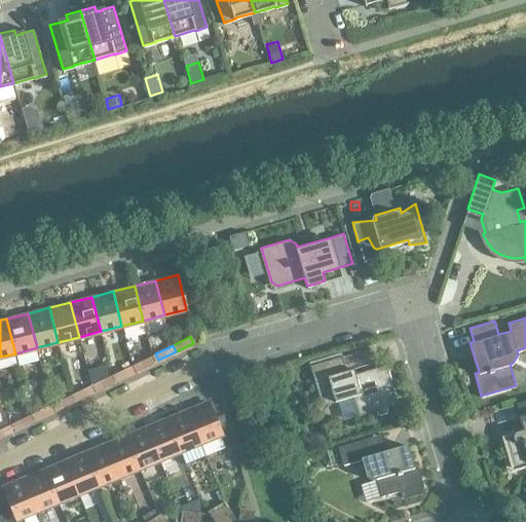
[(322,405),(323,404),(352,396),(359,414),(377,409),(378,414),(387,411),(386,406),(398,403),(386,364),(354,373),(353,368),(346,370),(342,355),(309,365),(322,405)]
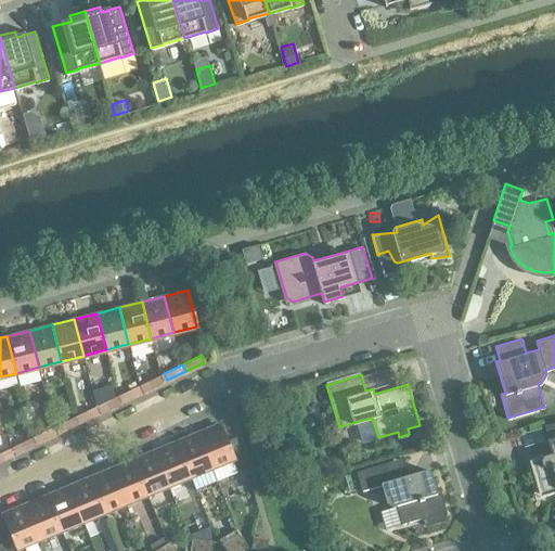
[(157,375),(139,385),(142,392),(160,383),(157,375)]
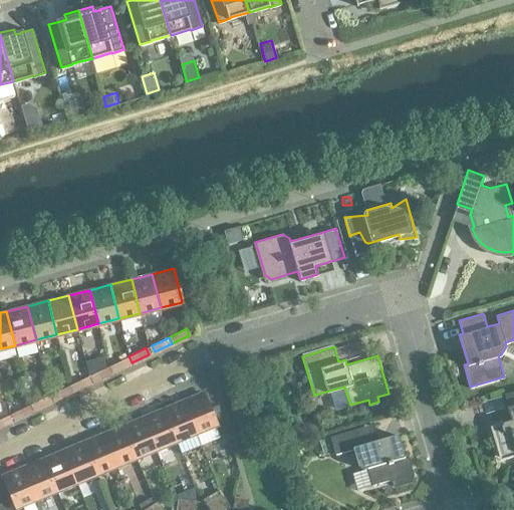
[(132,362),(129,356),(111,364),(114,370),(132,362)]
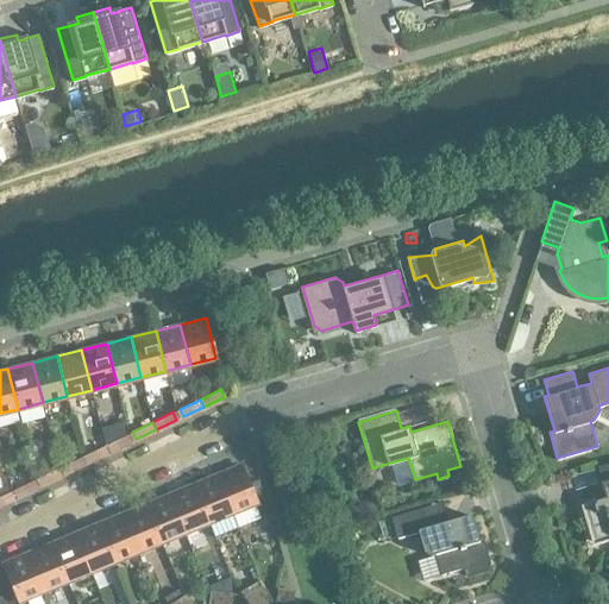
[(126,434),(106,445),(110,452),(130,442),(126,434)]
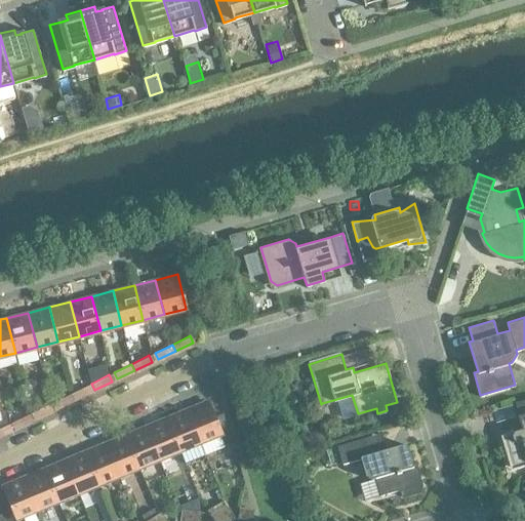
[(94,390),(91,384),(74,392),(77,398),(94,390)]
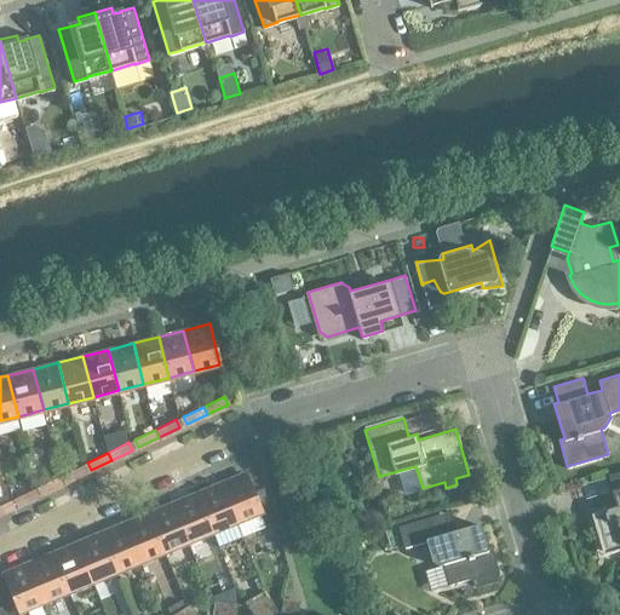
[(80,466),(59,476),(64,483),(85,473),(80,466)]
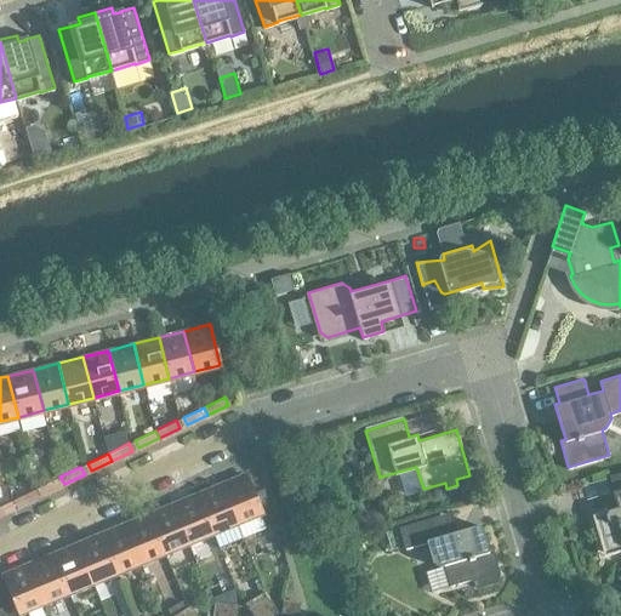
[(602,547),(611,552),(620,549),(620,471),(609,474),(614,491),(613,491),(617,506),(592,513),(602,547)]
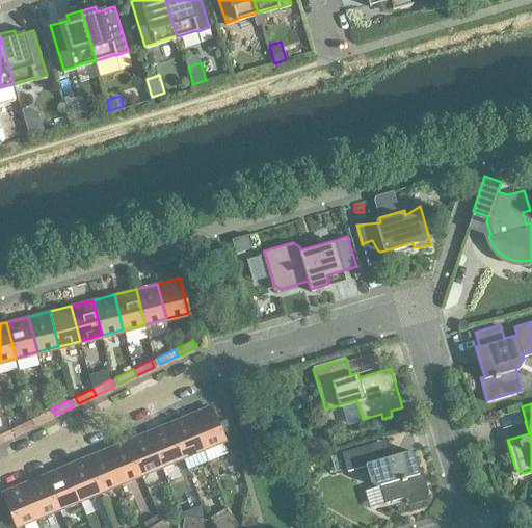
[(203,448),(224,439),(210,405),(189,415),(203,448)]
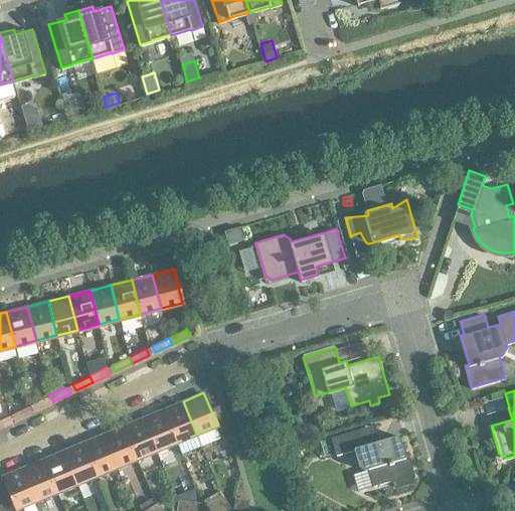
[(33,403),(36,409),(36,410),(53,401),(49,395),(33,403)]
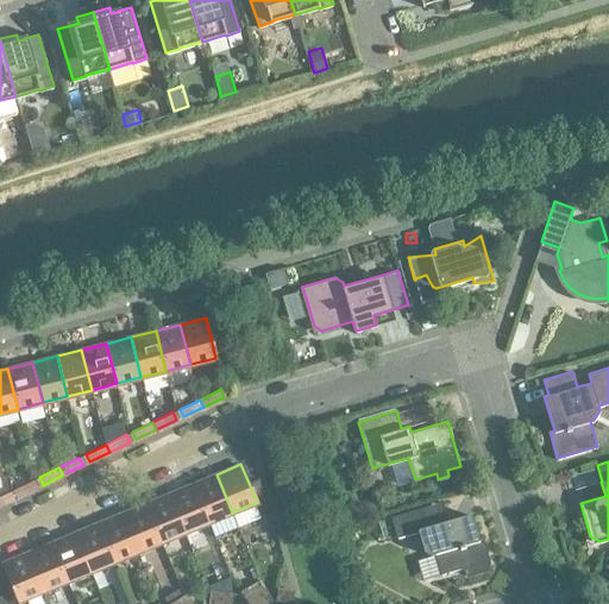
[(217,474),(193,484),(208,522),(232,513),(217,474)]
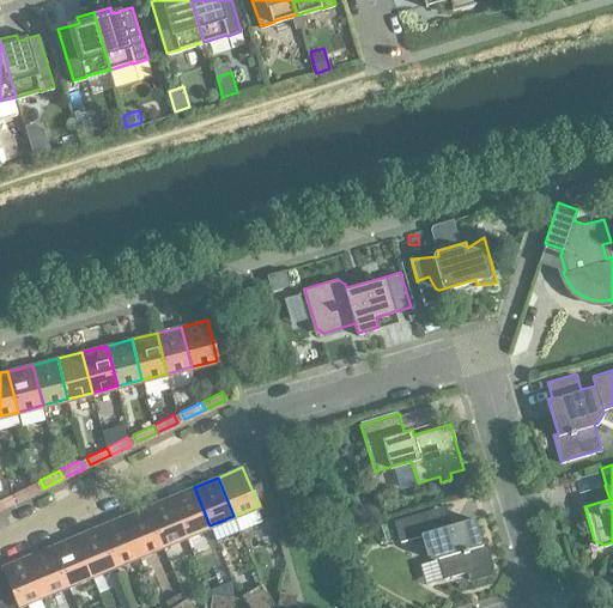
[(32,484),(12,493),(16,500),(36,491),(32,484)]
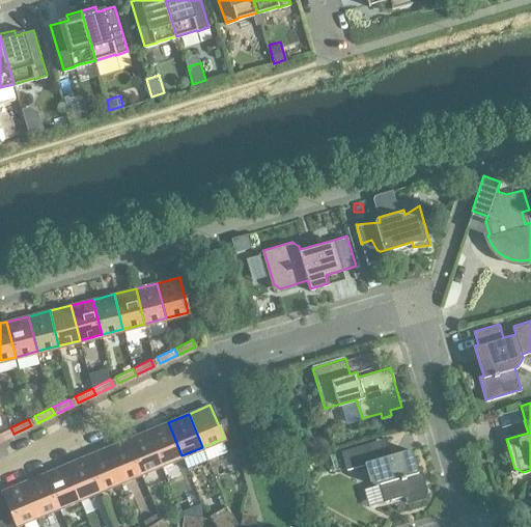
[(182,455),(168,422),(147,431),(162,464),(182,455)]
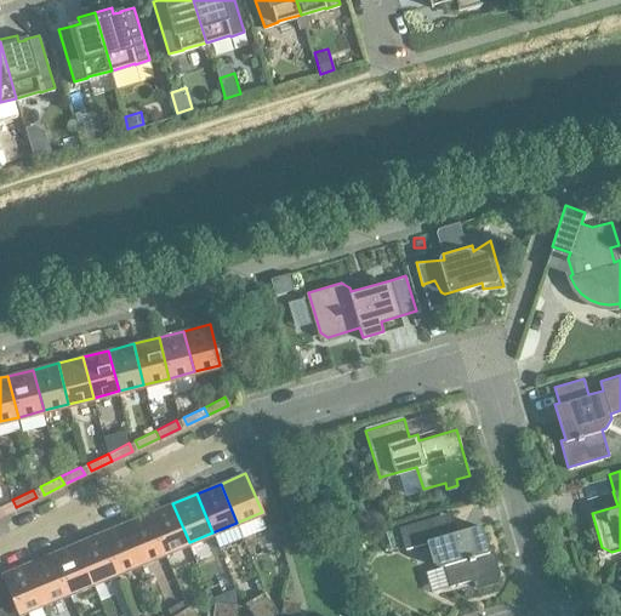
[(0,505),(0,514),(16,507),(12,500),(0,505)]
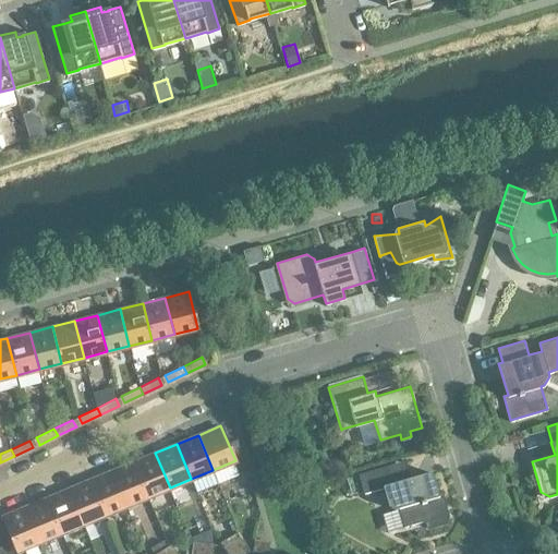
[(155,453),(134,461),(148,496),(170,488),(155,453)]
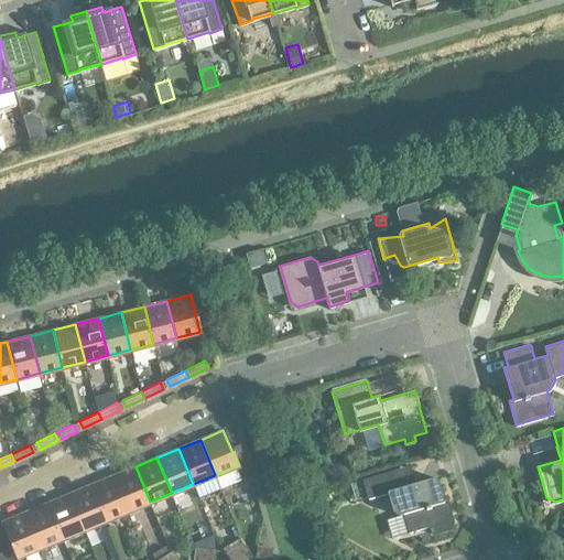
[(136,466),(114,475),(128,512),(150,502),(136,466)]
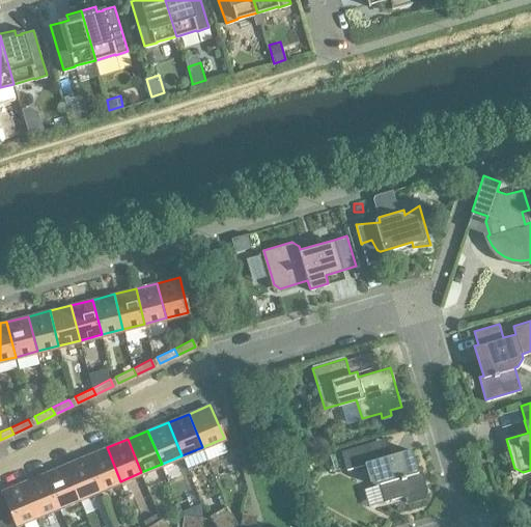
[(368,505),(385,500),(406,494),(408,500),(422,496),(426,490),(420,470),(418,471),(411,448),(381,456),(375,440),(341,450),(346,468),(365,463),(370,480),(375,484),(363,488),(368,505)]
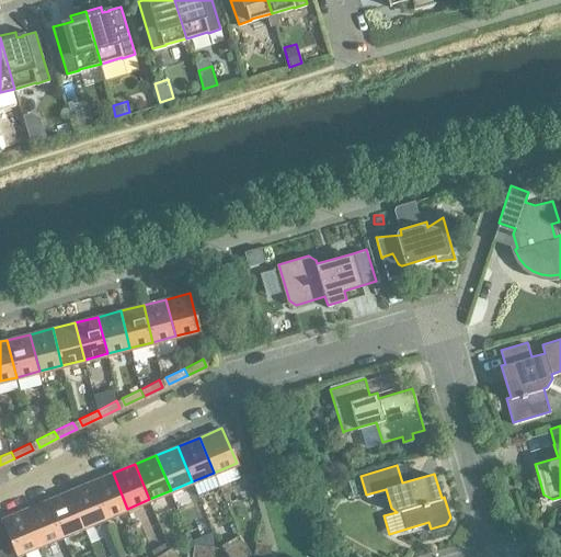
[(127,509),(113,473),(91,482),(105,518),(127,509)]
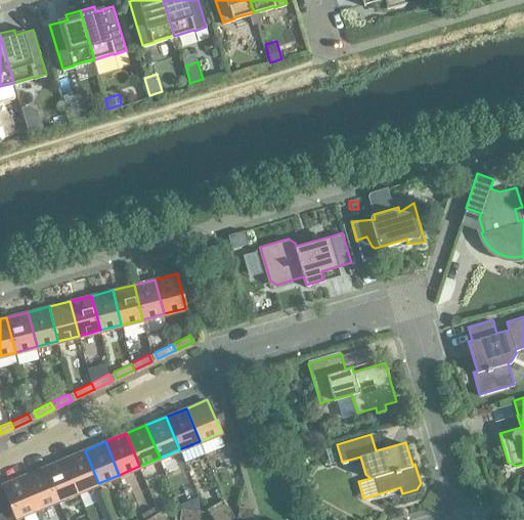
[(321,448),(325,464),(335,461),(331,445),(321,448)]
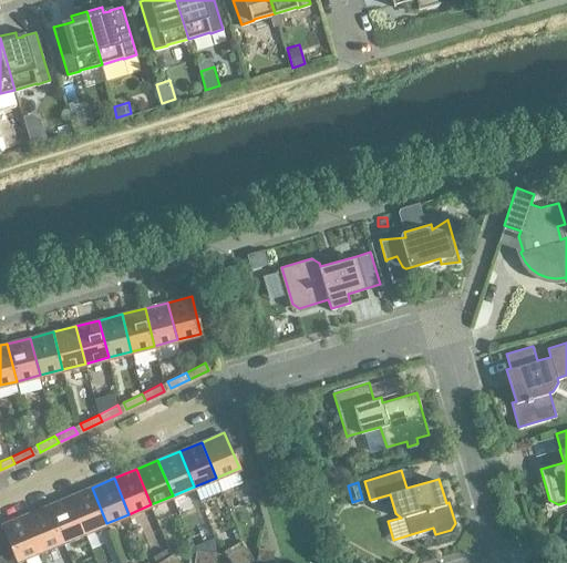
[(92,488),(70,497),(85,532),(106,523),(92,488)]
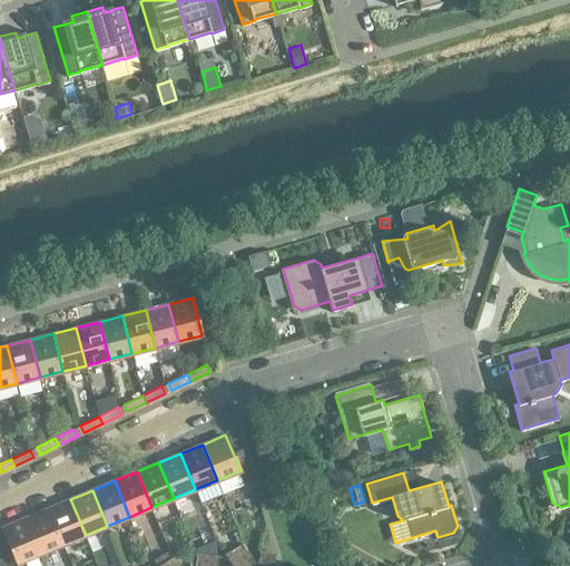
[(86,535),(70,499),(49,508),(64,544),(86,535)]
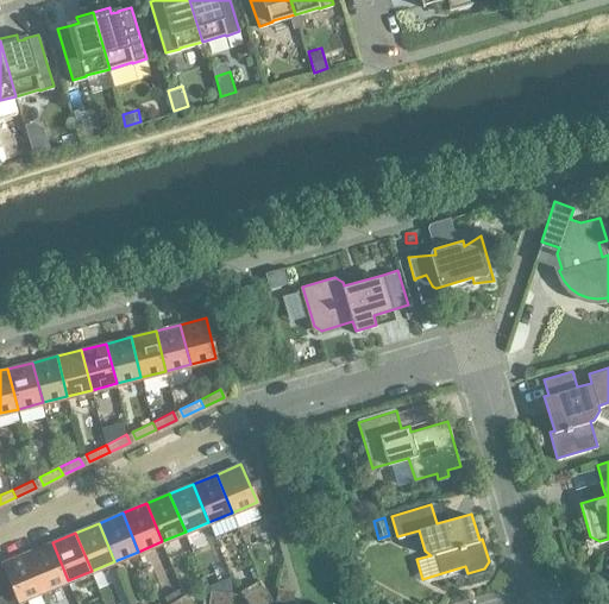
[(52,542),(29,552),(44,590),(68,580),(52,542)]
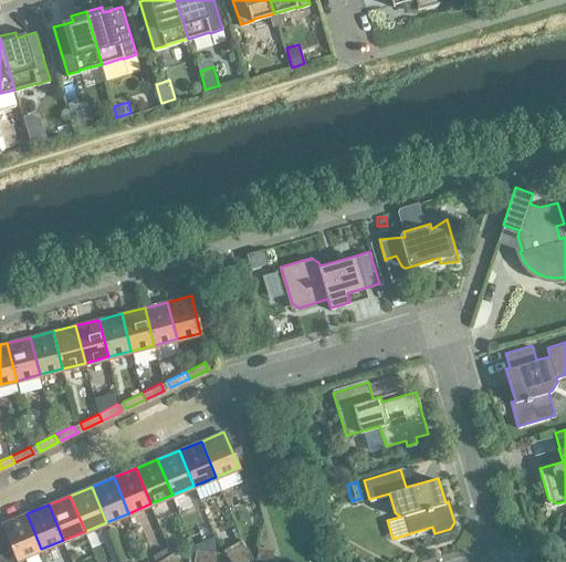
[(27,513),(3,523),(19,559),(41,549),(27,513)]
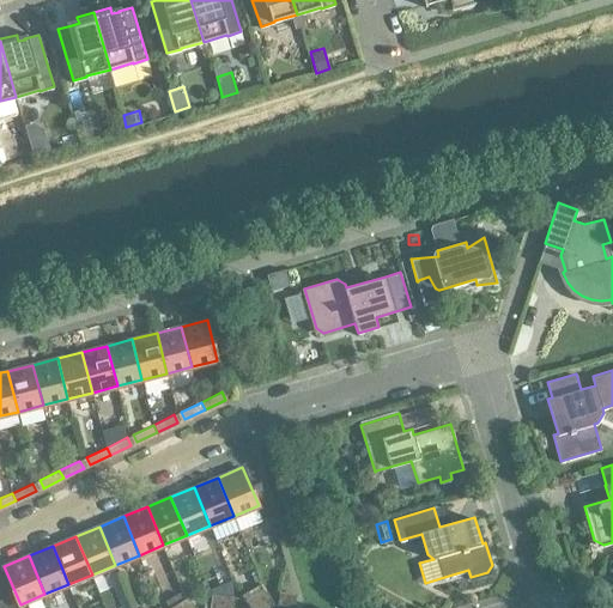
[(243,594),(248,602),(256,596),(266,590),(261,583),(243,594)]
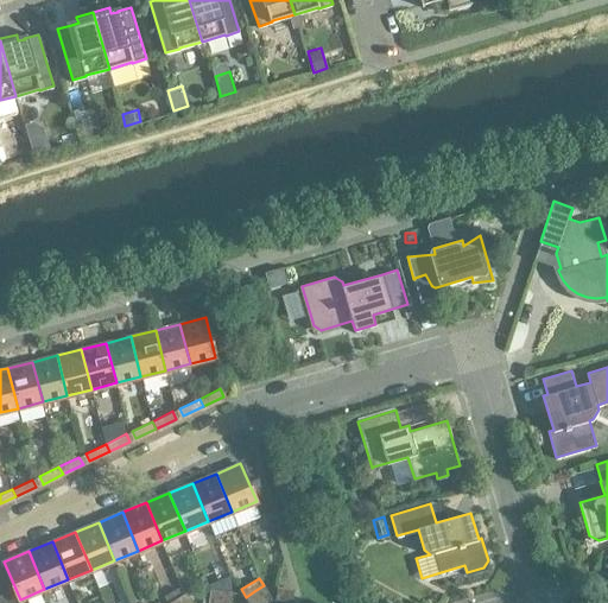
[(264,585),(254,591),(261,602),(264,602),(272,598),(264,585)]
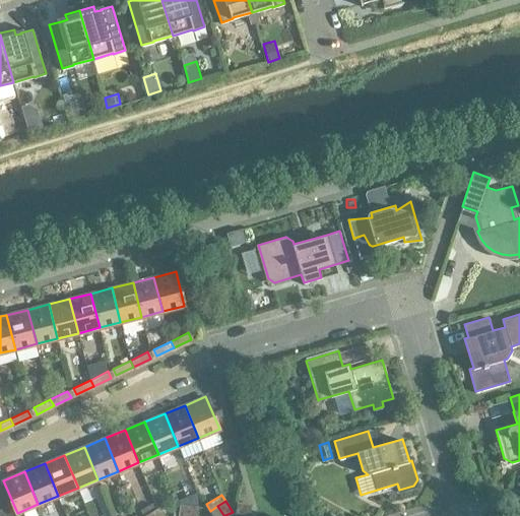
[(236,511),(247,513),(249,513),(250,503),(237,502),(236,511)]
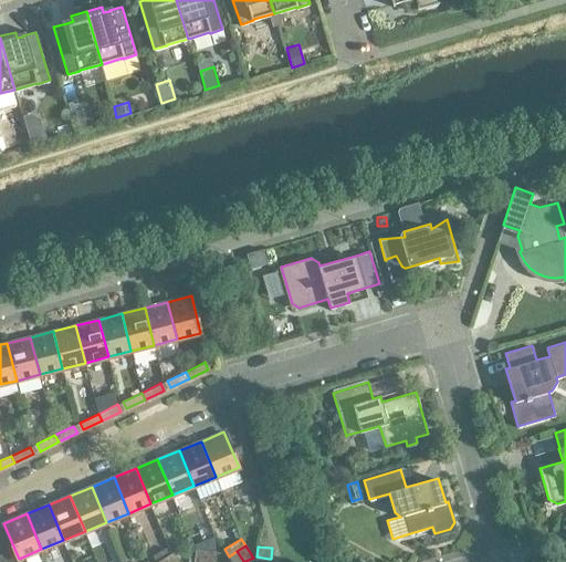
[(196,549),(196,557),(205,558),(215,559),(216,551),(196,549)]
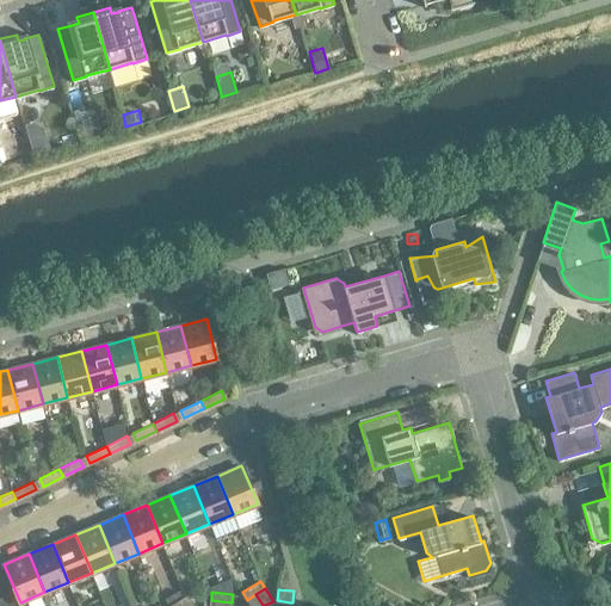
[(247,600),(251,605),(263,605),(255,594),(247,600)]
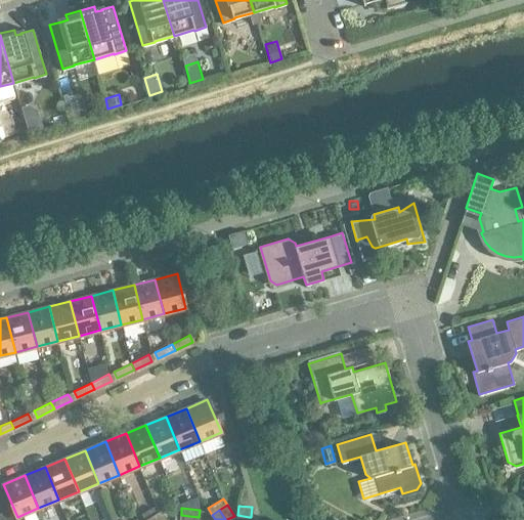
[(154,515),(156,519),(165,519),(160,511),(154,515)]
